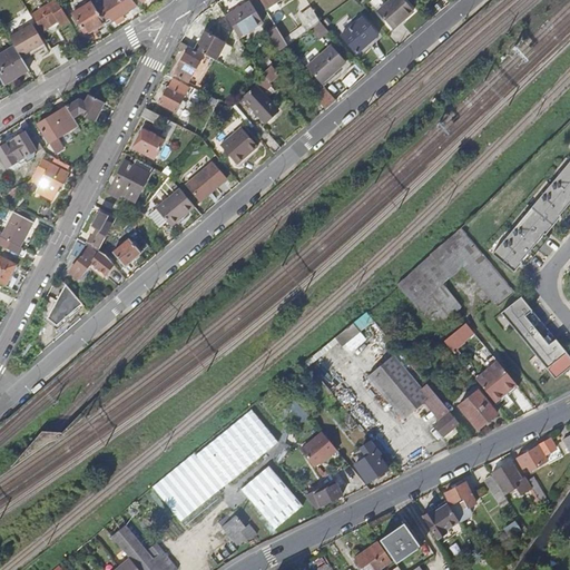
[(35,15),(42,28),(58,18),(64,27),(71,22),(58,0),(35,15)]
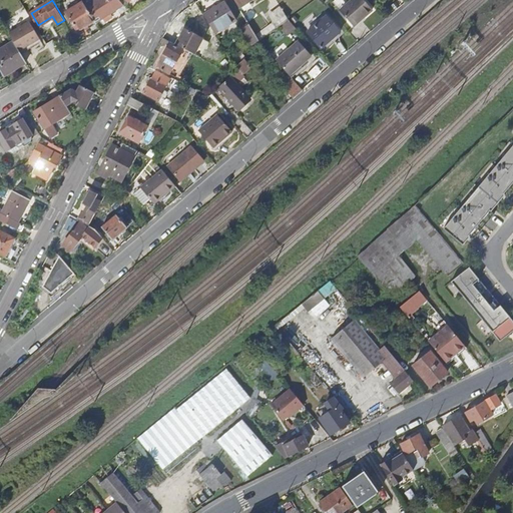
[(94,0),(86,5),(97,23),(103,19),(105,23),(112,19),(110,15),(125,6),(119,0),(94,0)]
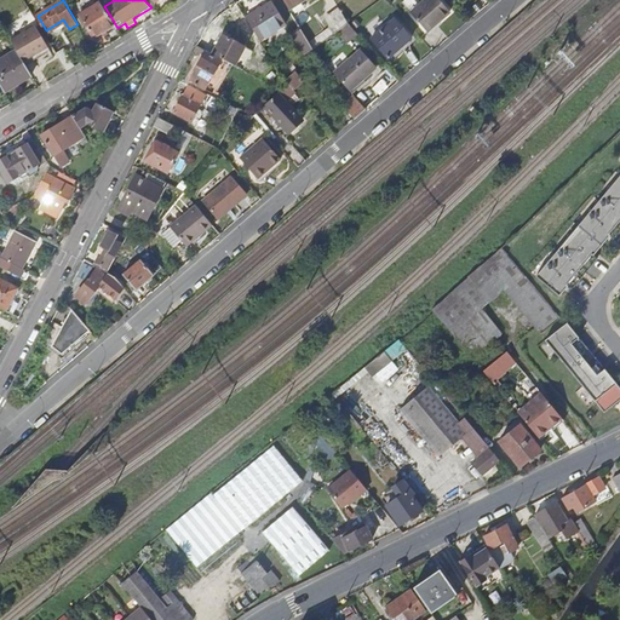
[(246,17),(259,40),(286,23),(273,0),(246,17)]
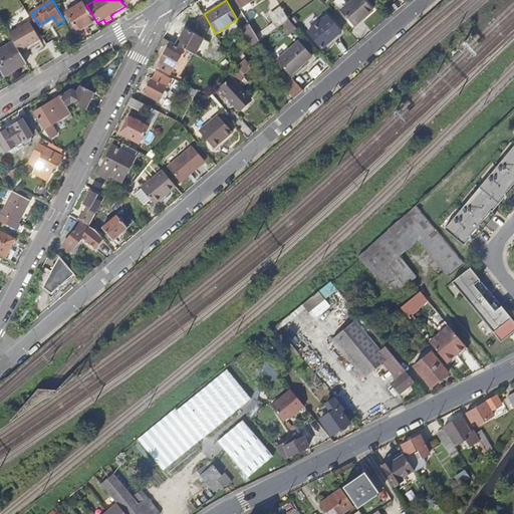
[(364,0),(352,0),(341,10),(355,26),(374,10),(364,0)]
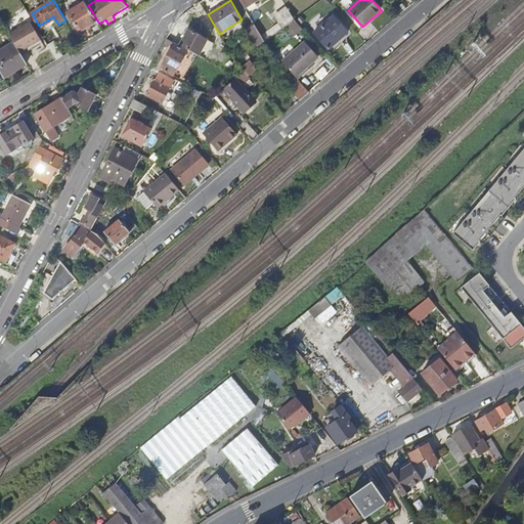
[(96,23),(85,2),(68,13),(79,33),(96,23)]
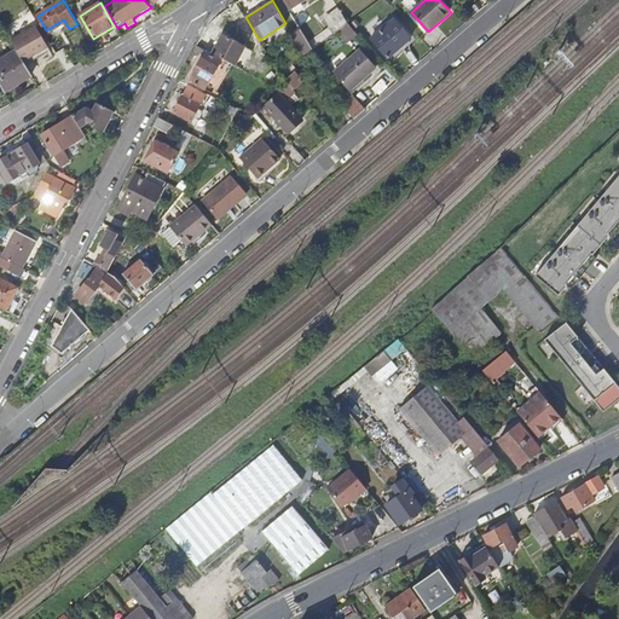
[(325,18),(335,33),(348,22),(340,9),(325,18)]
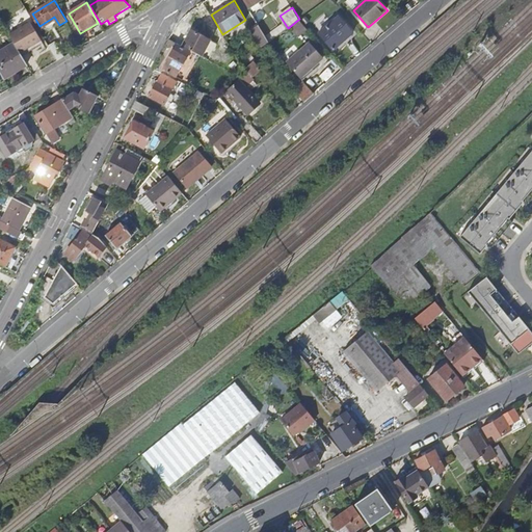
[(339,17),(320,32),(335,50),(353,33),(339,17)]
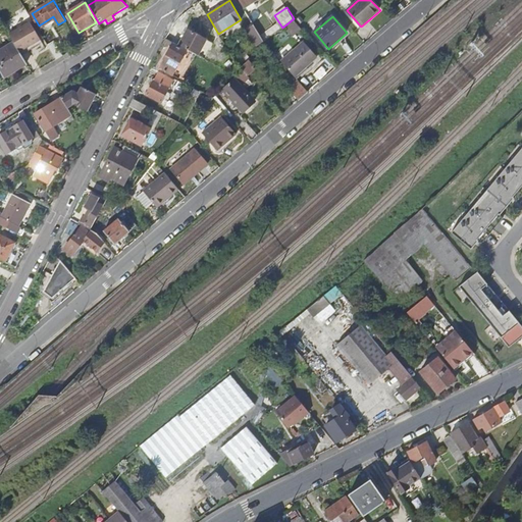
[(10,36),(14,43),(20,53),(42,41),(31,22),(10,36)]
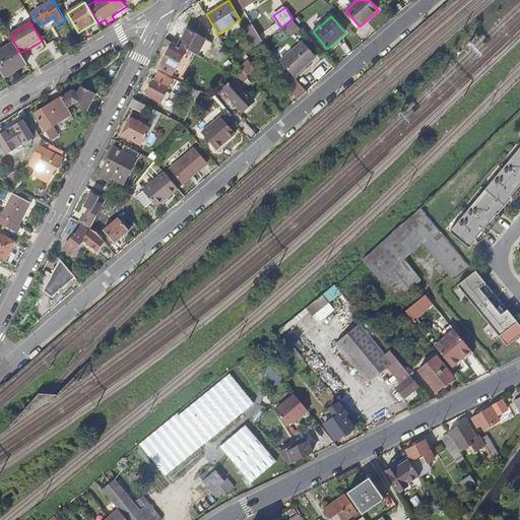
[(245,30),(256,46),(263,41),(254,24),(245,30)]
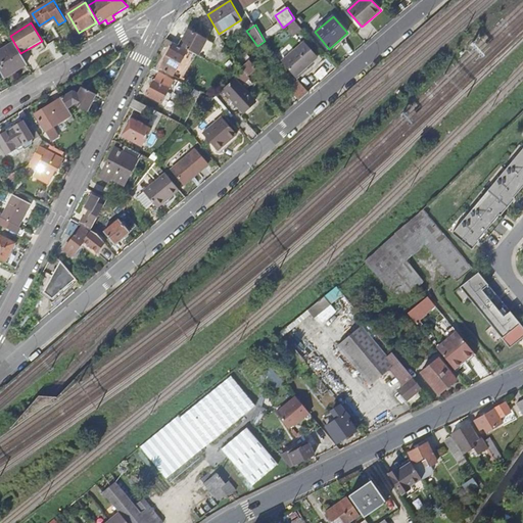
[(0,49),(11,42),(4,30),(0,32),(0,49)]
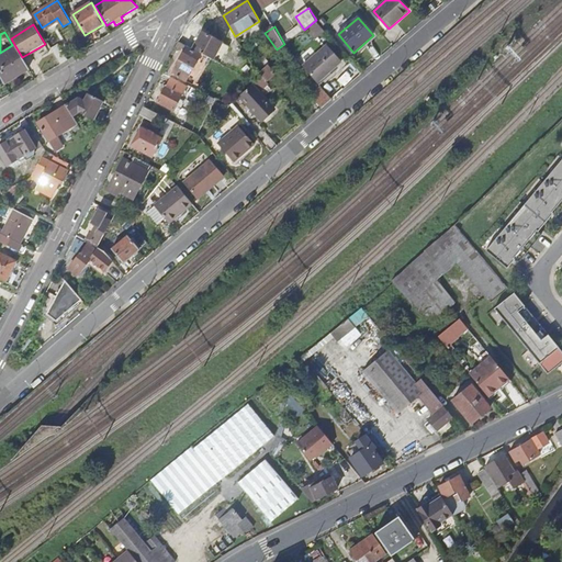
[(193,49),(202,55),(210,58),(213,60),(222,43),(202,32),(193,49)]
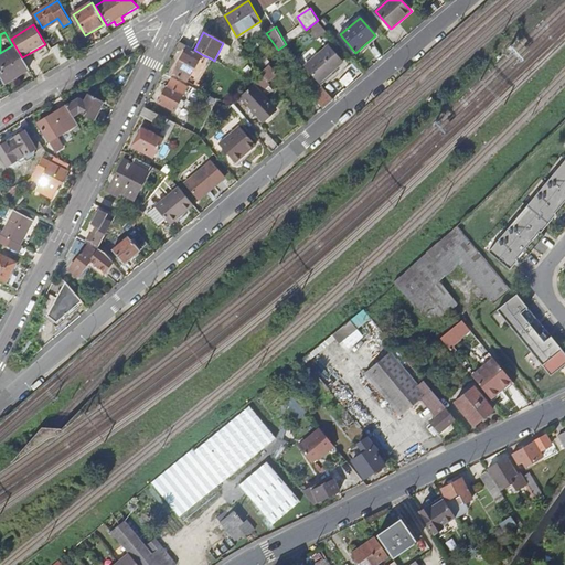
[(185,52),(174,74),(189,82),(203,55),(194,50),(180,42),(176,50),(185,52)]
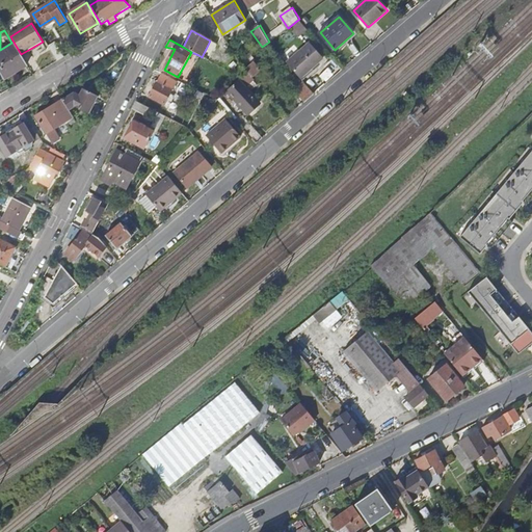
[(49,46),(58,61),(64,57),(55,43),(49,46)]
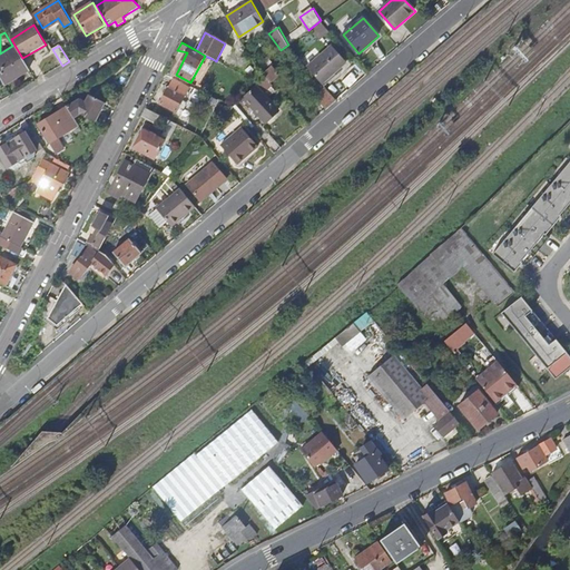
[(332,46),(308,67),(323,84),(347,62),(332,46)]
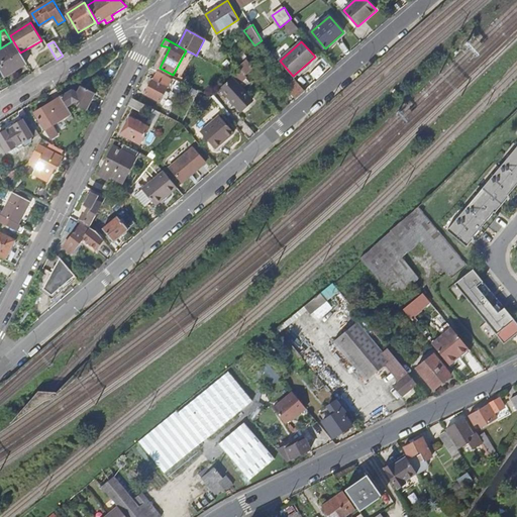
[(14,42),(0,50),(0,70),(4,77),(27,64),(20,53),(14,42)]
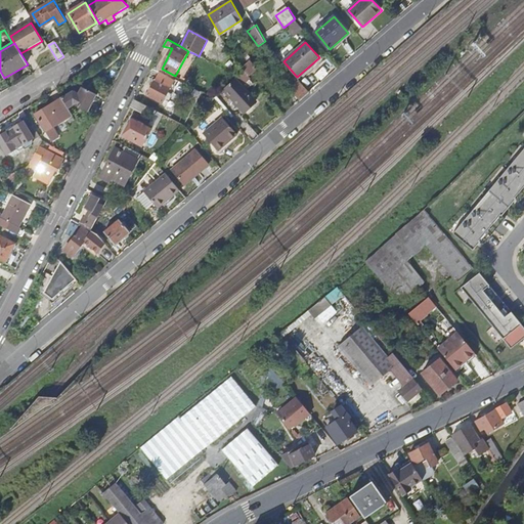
[(188,51),(175,76),(181,80),(195,54),(188,51)]
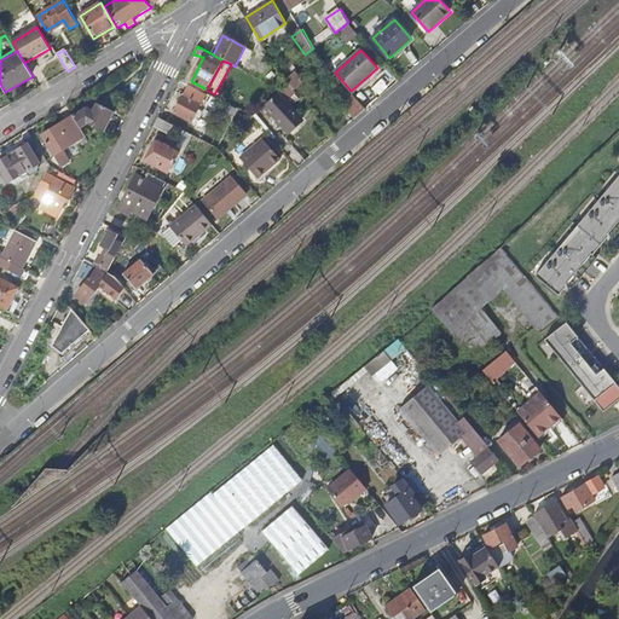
[(289,84),(293,88),(302,81),(294,70),(293,73),(288,68),(283,71),(287,76),(284,79),(289,84)]
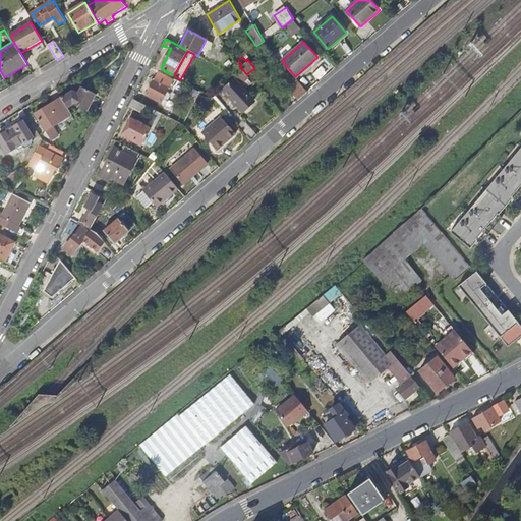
[(236,76),(223,90),(243,113),(255,103),(241,87),(242,85),(247,90),(253,84),(249,79),(250,78),(246,74),(243,70),(236,76)]
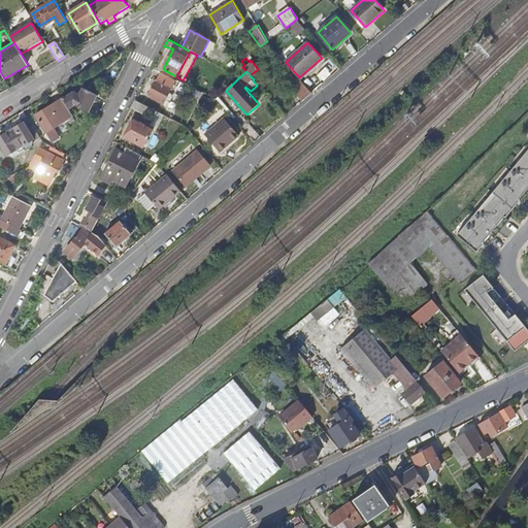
[(156,81),(149,97),(164,104),(171,90),(156,81)]
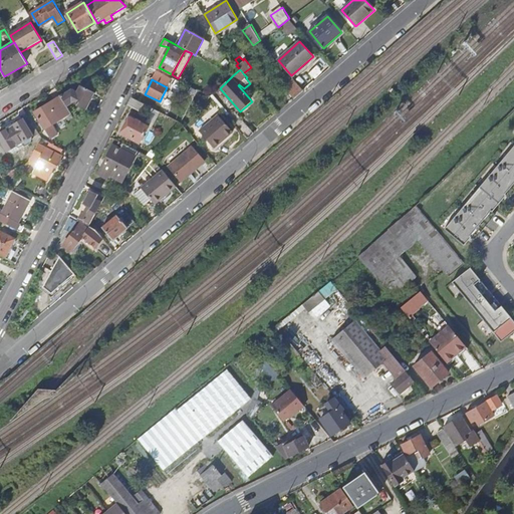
[(284,86),(294,98),(304,90),(294,79),(284,86)]
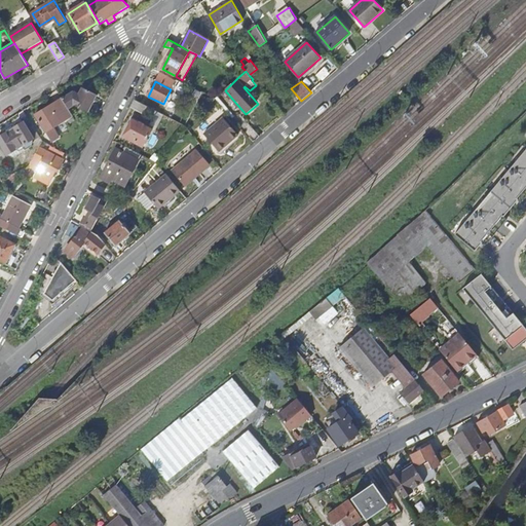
[(74,92),(64,100),(72,112),(75,106),(89,113),(98,96),(82,88),(79,95),(74,92)]
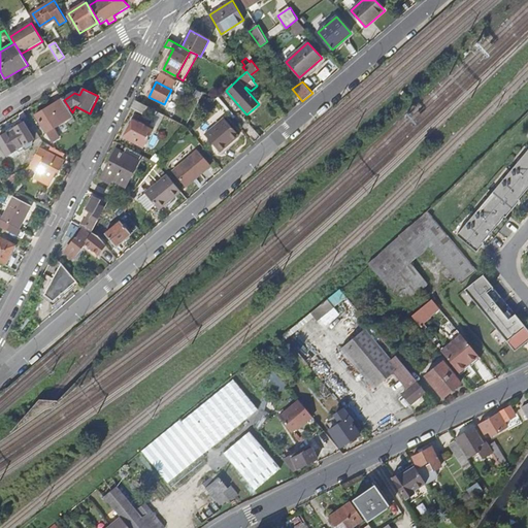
[(64,100),(36,117),(51,140),(59,136),(54,129),(76,116),(72,112),(64,100)]
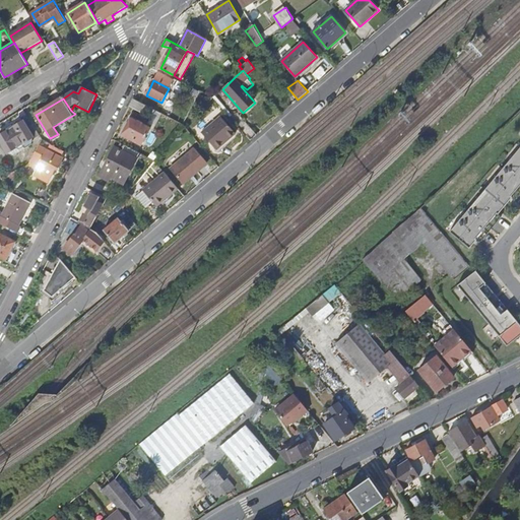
[(133,100),(130,107),(141,113),(145,106),(133,100)]
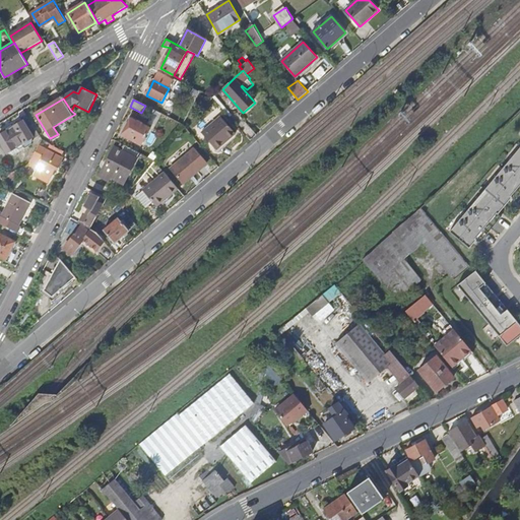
[(155,111),(147,126),(150,128),(151,129),(159,113),(155,111)]
